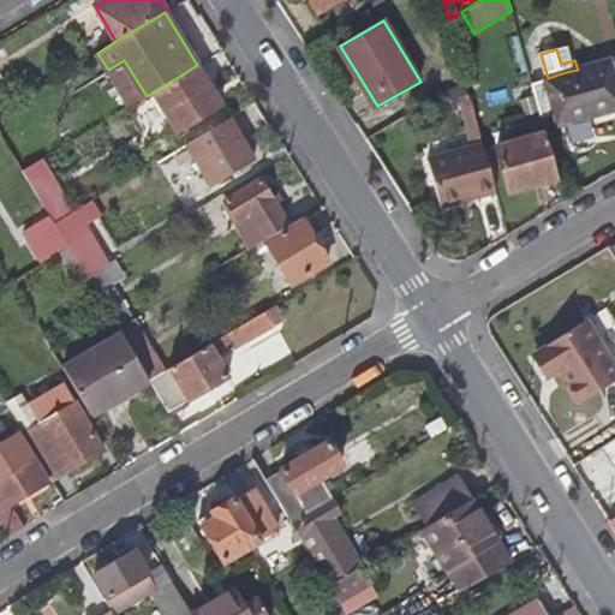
[(129,107),(147,96),(124,60),(108,70),(129,107)]
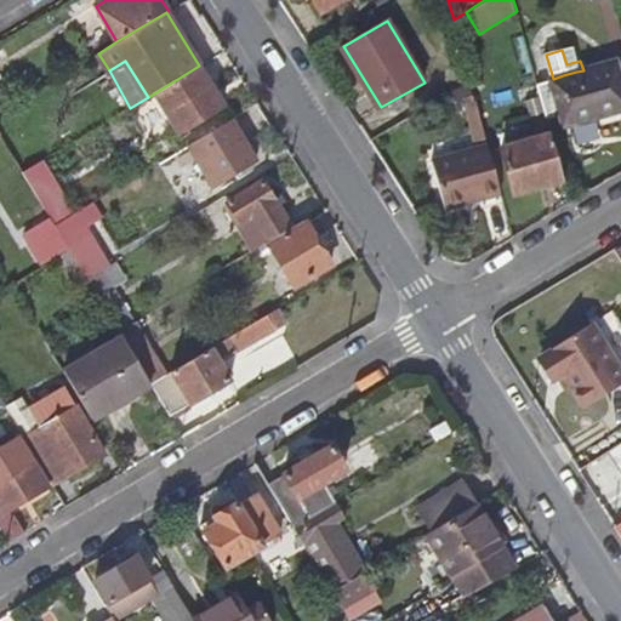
[(537,83),(547,118),(558,115),(560,126),(620,109),(620,86),(614,62),(584,70),(576,72),(563,75),(553,79),(537,83)]
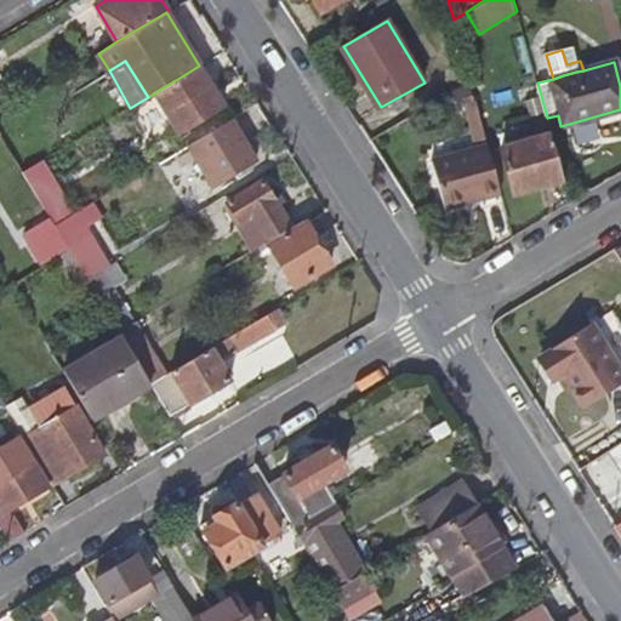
[(223,106),(199,66),(154,93),(178,131),(223,106)]
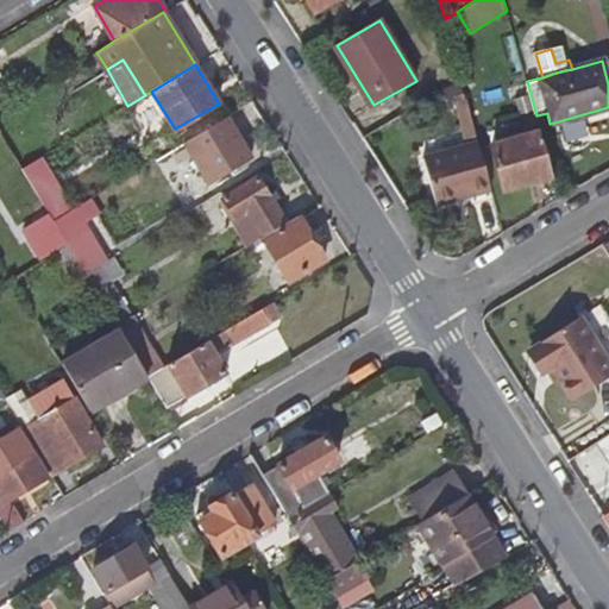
[(452,108),(468,104),(460,85),(446,89),(452,108)]
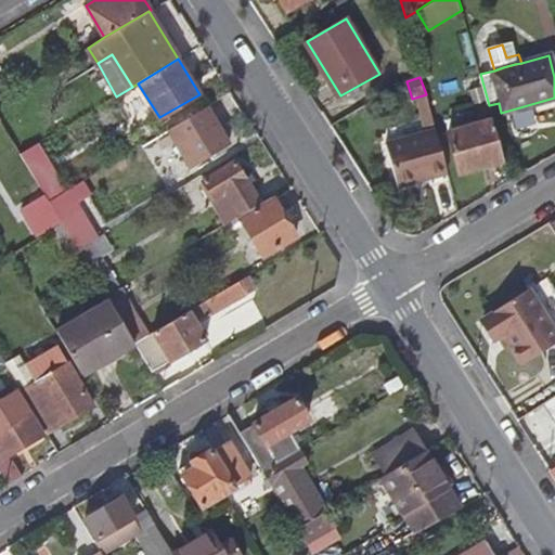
[(229,141),(207,107),(168,131),(189,166),(229,141)]
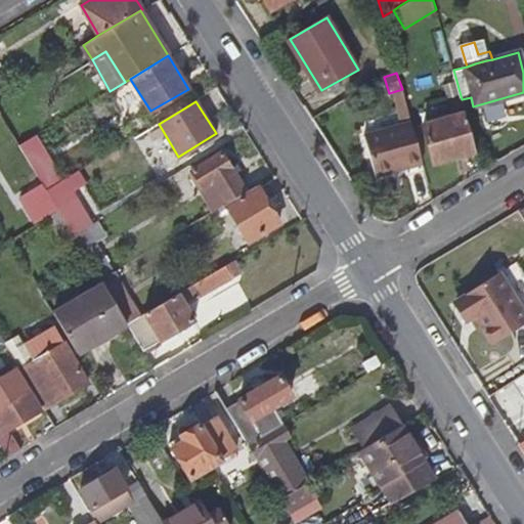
[(435,165),(477,153),(465,111),(424,123),(435,165)]
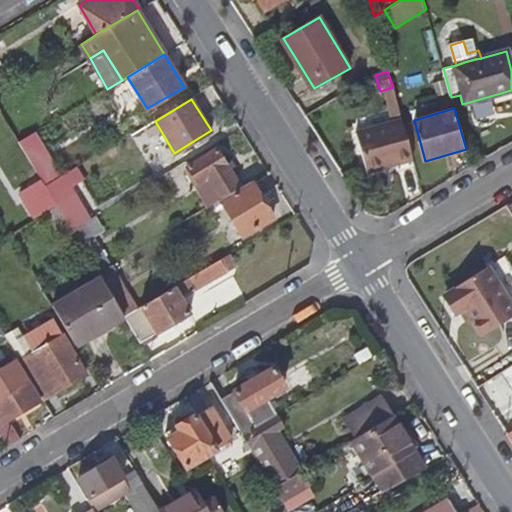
[(369,173),(414,160),(402,118),(358,131),(369,173)]
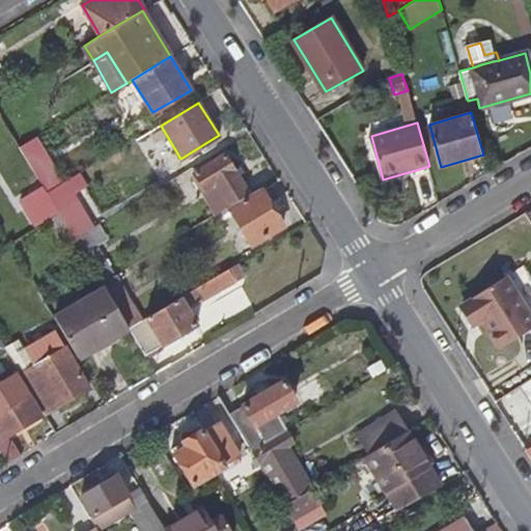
[(35,138),(20,147),(32,167),(47,158),(35,138)]
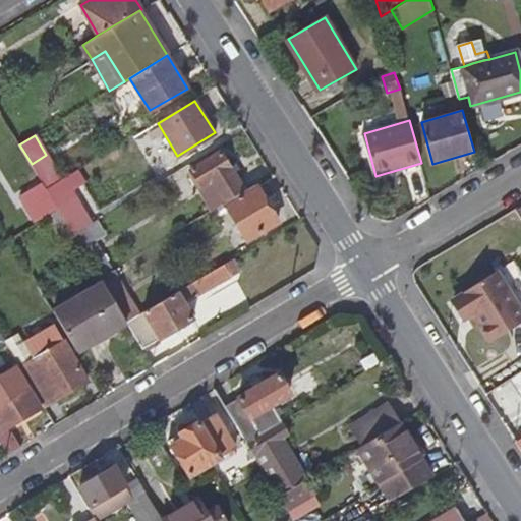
[(244,188),(224,154),(193,171),(215,206),(244,188)]
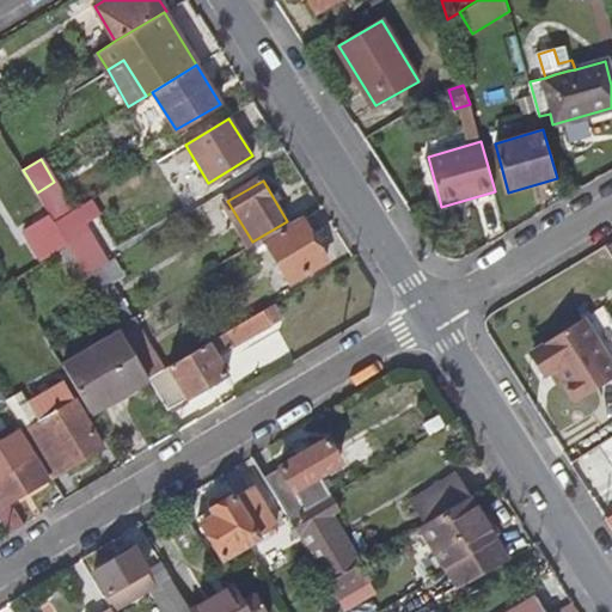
[(60,252),(69,248),(60,231),(55,224),(51,216),(25,233),(43,262),(60,252)]
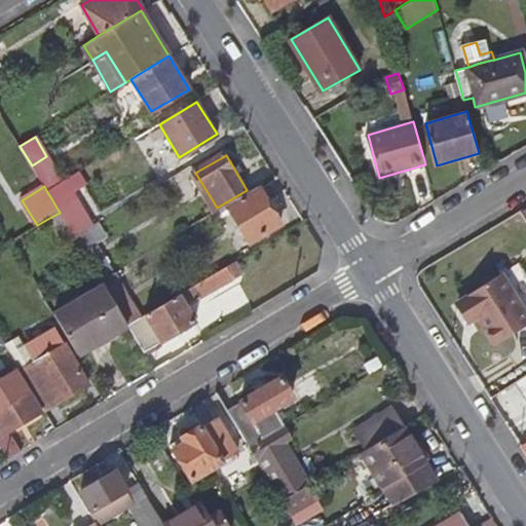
[(282,225),(261,188),(231,204),(254,242),(282,225)]
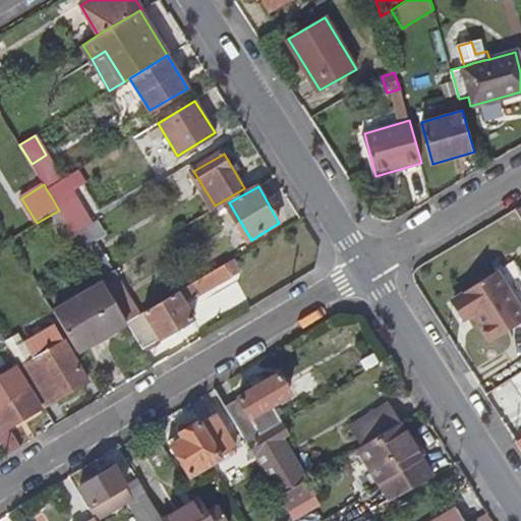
[(62,189),(51,196),(59,211),(74,235),(90,225),(74,200),(71,203),(62,189)]
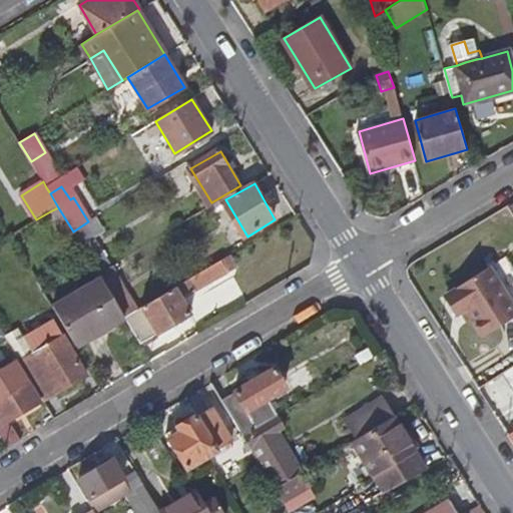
[(50,211),(66,238),(74,233),(73,231),(58,207),(50,211)]
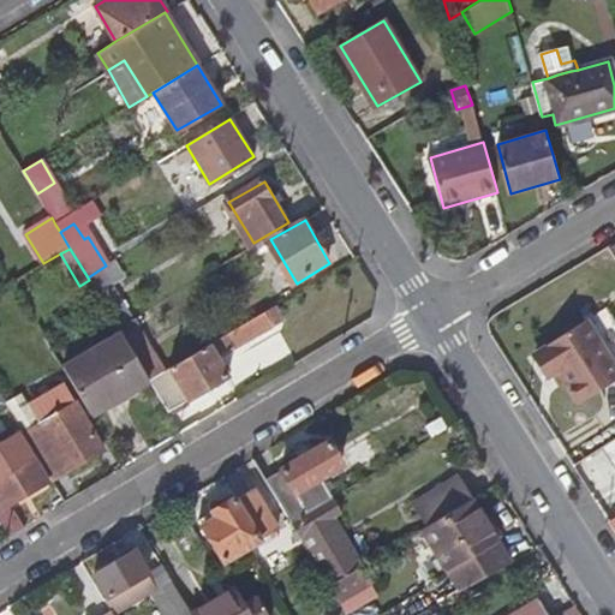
[(119,329),(135,320),(114,285),(125,278),(114,261),(106,266),(88,278),(89,280),(96,292),(119,329)]
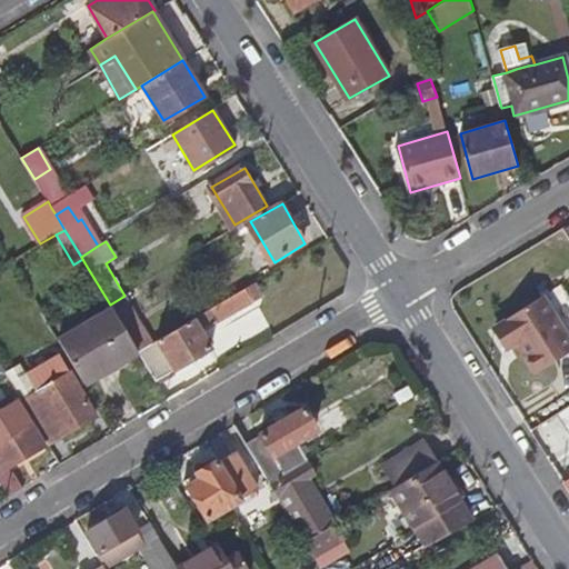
[(141,355),(156,380),(210,348),(200,332),(235,311),(251,301),(245,291),(229,301),(141,355)]
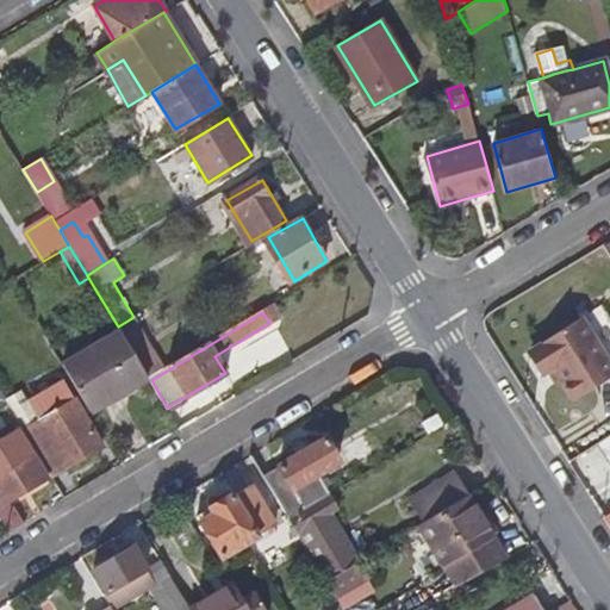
[(149,378),(165,368),(134,317),(118,327),(122,331),(139,360),(149,378)]
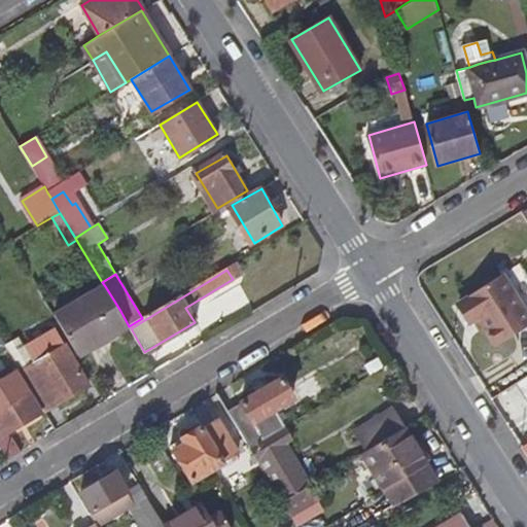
[(526,314),(503,274),(460,302),(472,322),(478,319),(483,328),(495,348),(526,328),(526,314)]
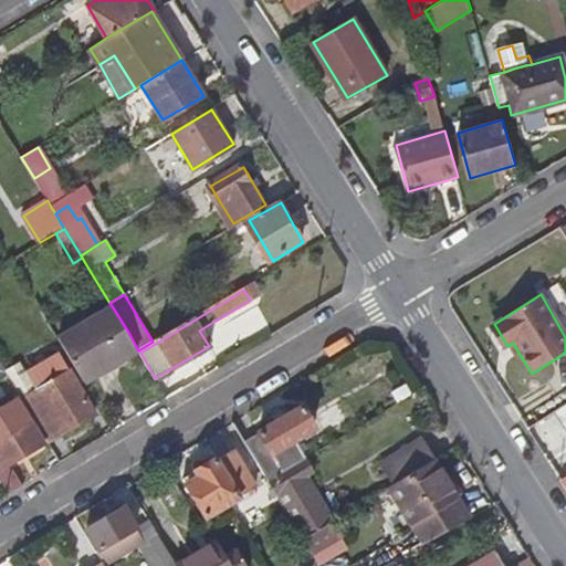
[(125,359),(138,350),(129,334),(113,307),(59,338),(85,383),(125,359)]
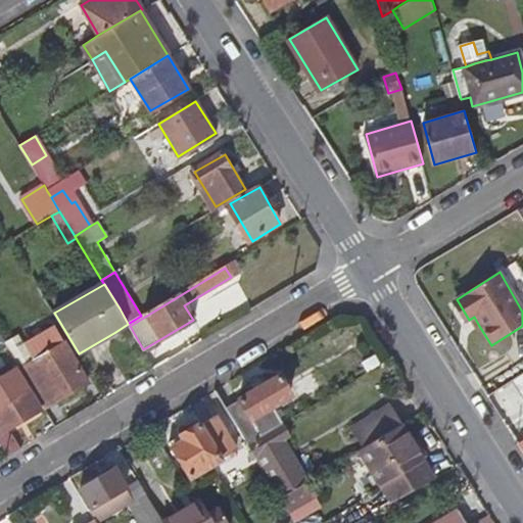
[(469,320),(457,299),(452,302),(464,323),(469,320)]
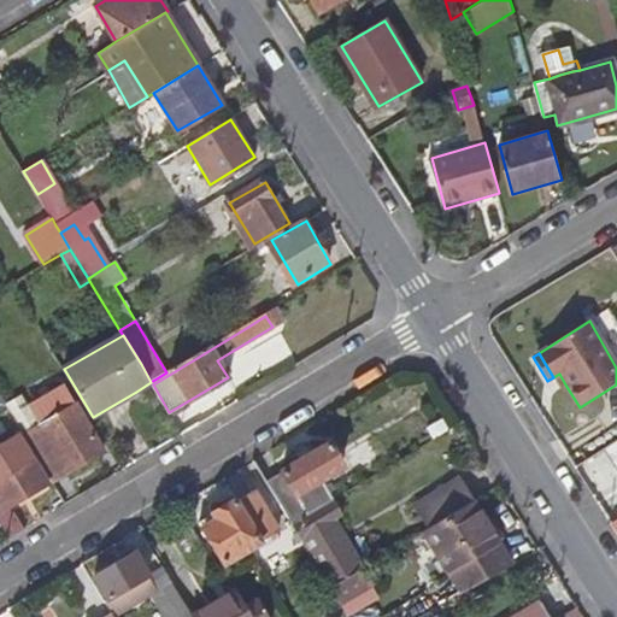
[(559,374),(553,377),(559,388),(565,385),(559,374)]
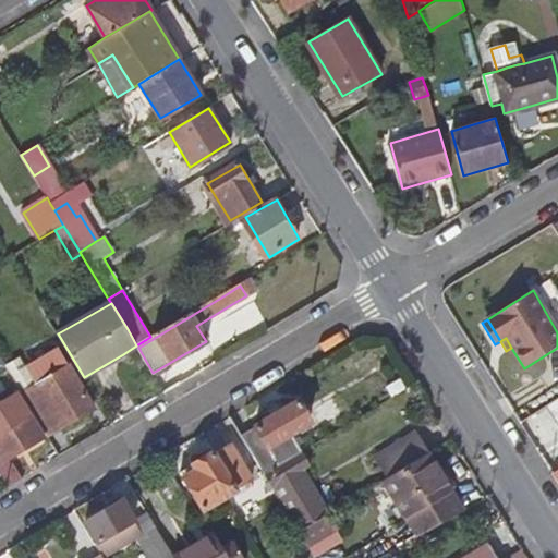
[(23,391),(27,399),(46,431),(58,424),(60,427),(93,408),(57,349),(25,366),(24,367),(34,384),(23,391)]
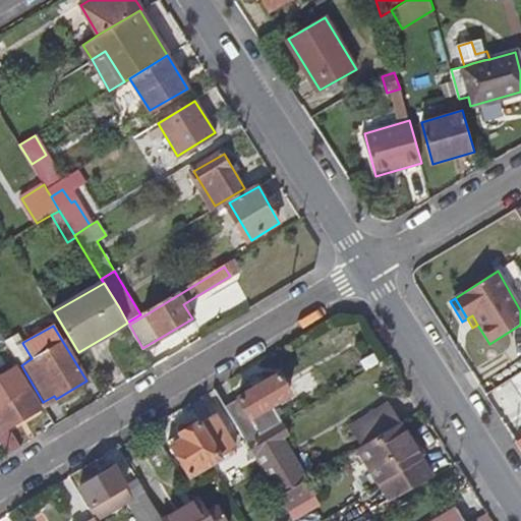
[(21,365),(32,358),(22,343),(23,342),(18,333),(6,340),(8,344),(21,365)]
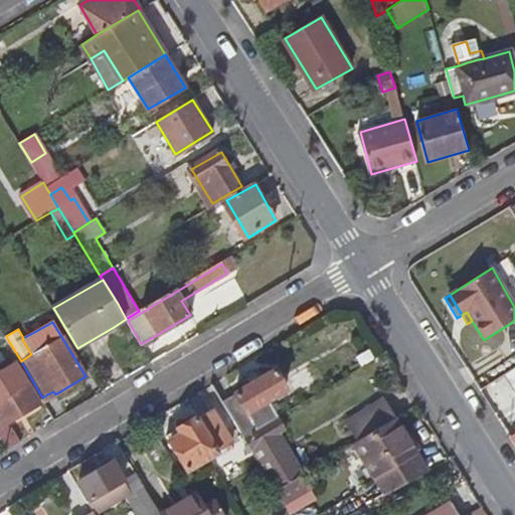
[(0,438),(7,450),(23,440),(12,420),(40,403),(21,371),(25,368),(21,361),(8,340),(0,344),(0,347),(15,373),(0,381),(0,384),(2,389),(0,390),(0,438)]
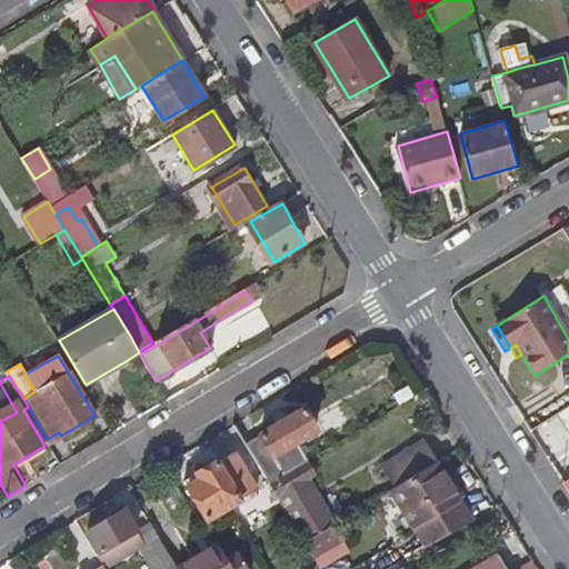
[(413,396),(407,387),(392,396),(398,405),(413,396)]
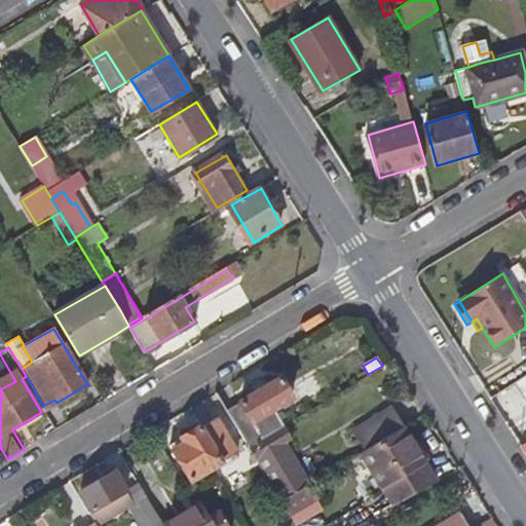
[(282,379),(226,412),(248,447),(262,438),(283,426),(272,409),(291,398),(282,379)]
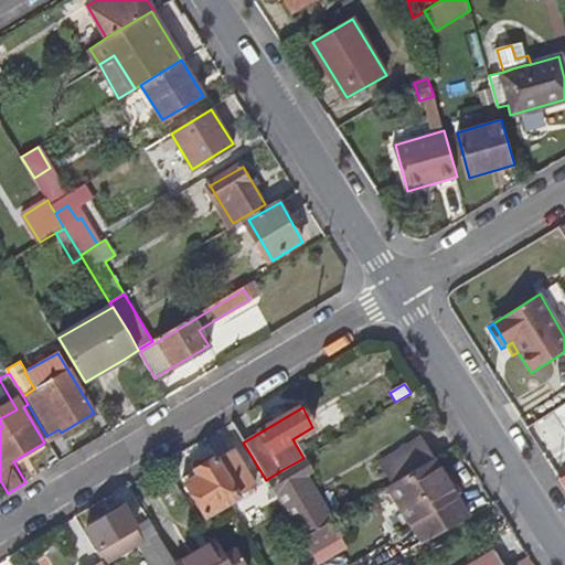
[(396,481),(437,456),(425,435),(384,459),(396,481)]
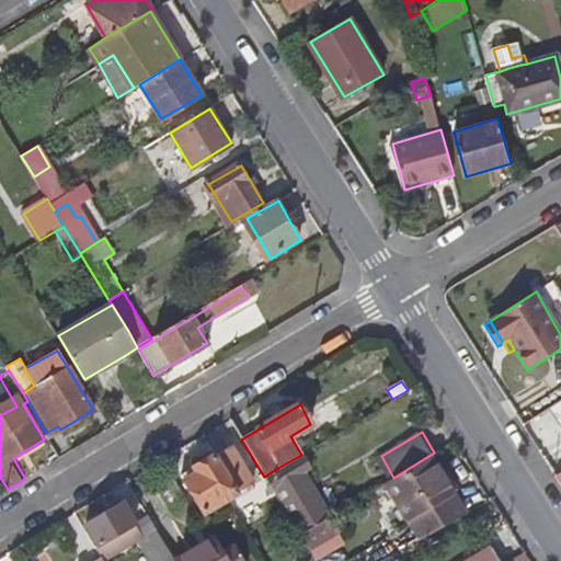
[(253,481),(230,446),(179,477),(201,513),(253,481)]
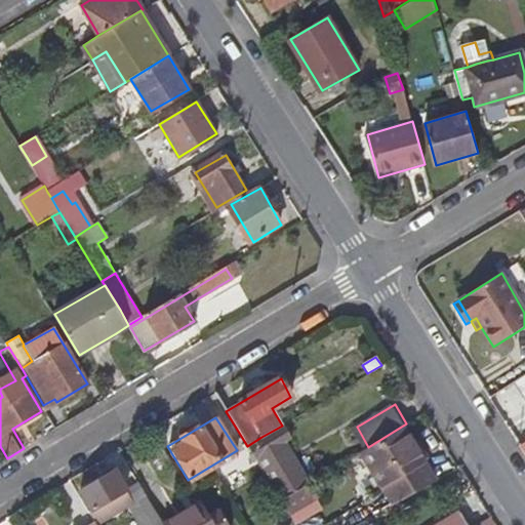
[(261,437),(247,446),(280,499),(308,483),(309,482),(301,469),(305,468),(289,441),(294,437),(287,422),(282,426),(261,437)]
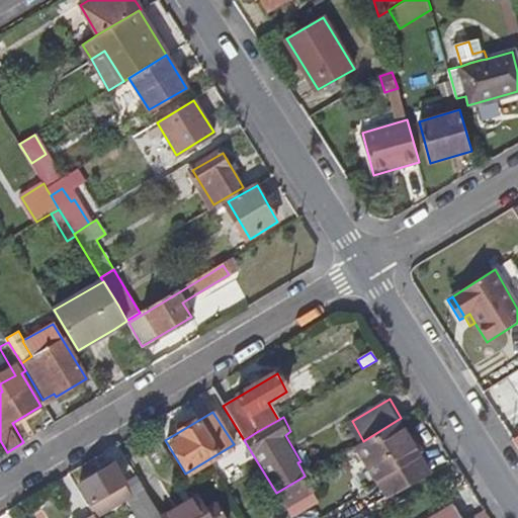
[(432,472),(401,418),(363,441),(358,444),(390,497),(432,472)]
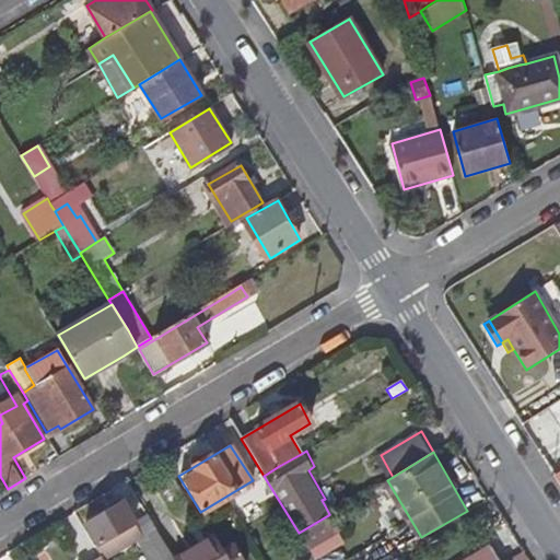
[(172,559),(146,515),(133,522),(121,503),(84,526),(96,546),(94,547),(101,559),(103,559),(138,540),(149,559),(172,559)]
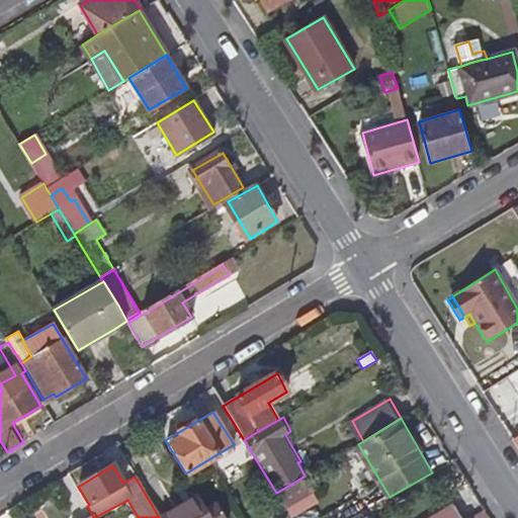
[(304,477),(276,493),(285,508),(313,492),(304,477)]
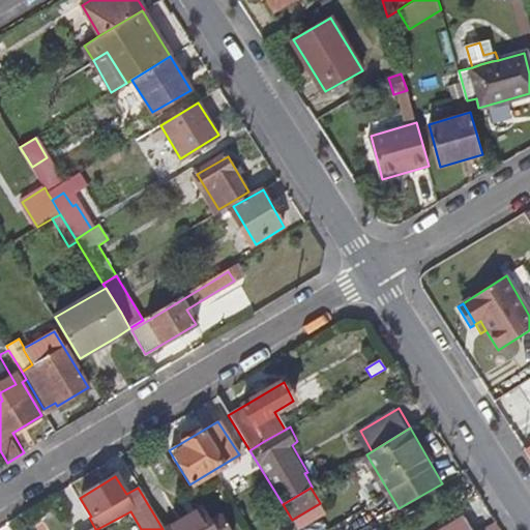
[(228,529),(217,511),(211,517),(207,519),(201,509),(197,503),(163,524),(166,529),(228,529)]
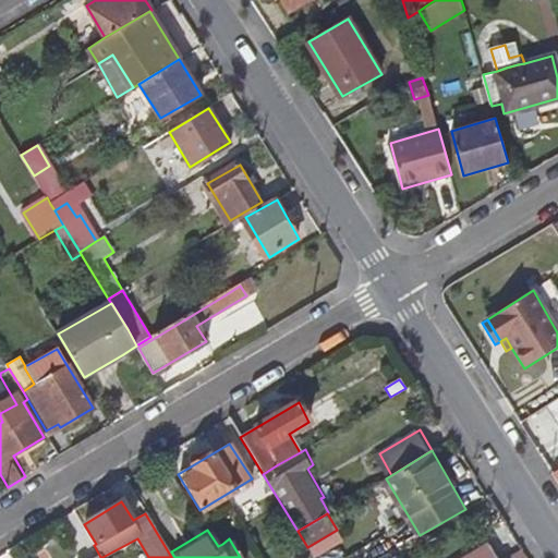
[(499,557),(490,543),(464,557),(499,557)]
